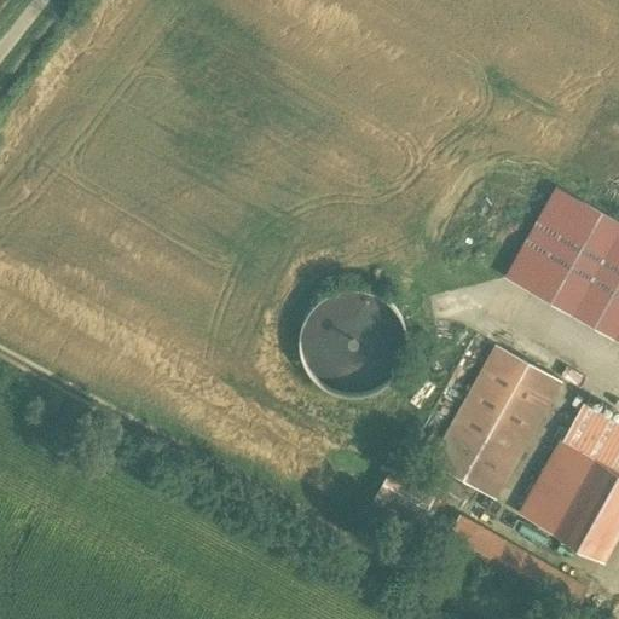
[(618,220),(578,198),(526,289),(618,341),(618,220)]
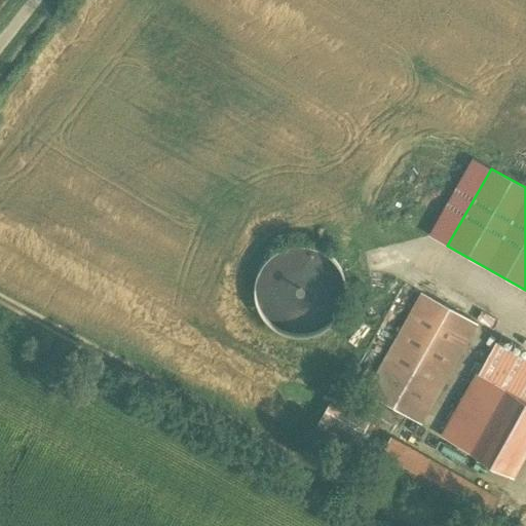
[(282,247),(278,327),(306,328),(306,324),(337,325),(340,250),(282,247)]
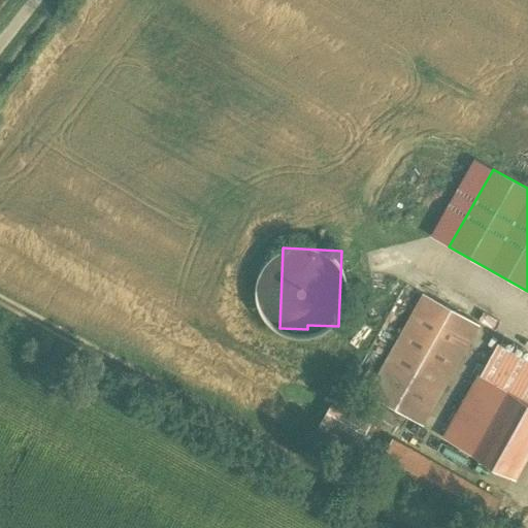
[(477,324),(423,294),(366,394),(421,425),(477,324)]
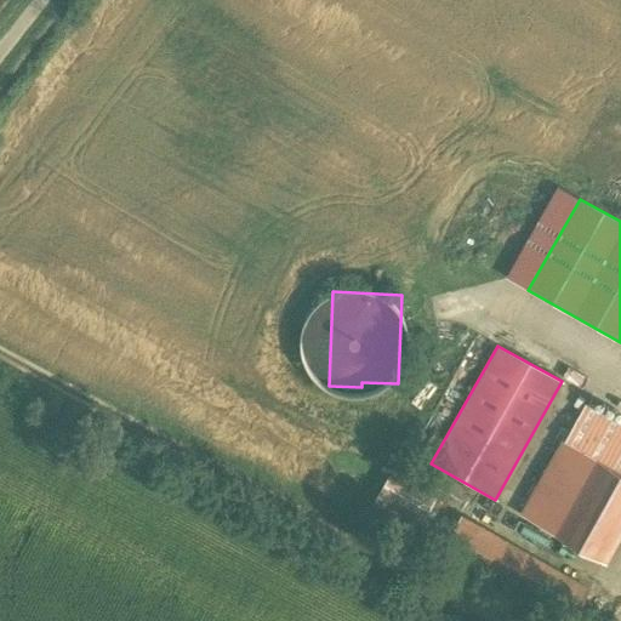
[(620,426),(584,405),(564,439),(620,472),(620,426)]
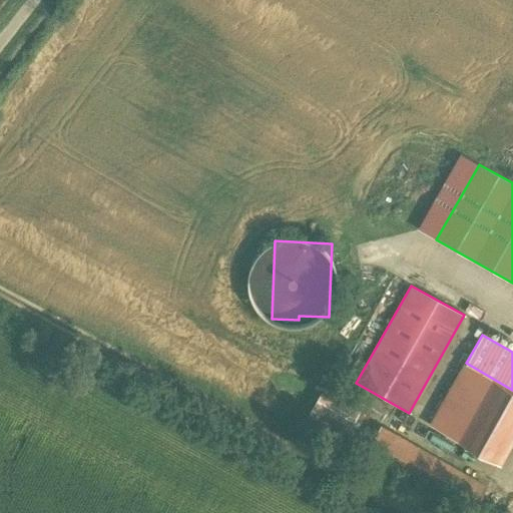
[(512,439),(512,390),(466,363),(431,426),(499,464),(512,439)]
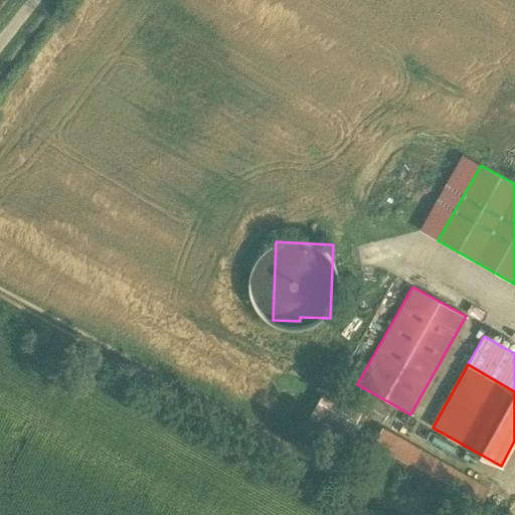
[(365,405),(328,383),(308,418),(345,441),(365,405)]
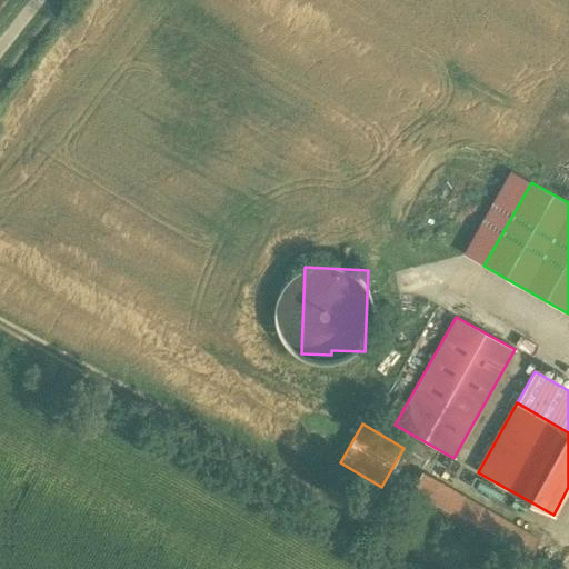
[(539,540),(411,468),(397,495),(525,567),(539,540)]
